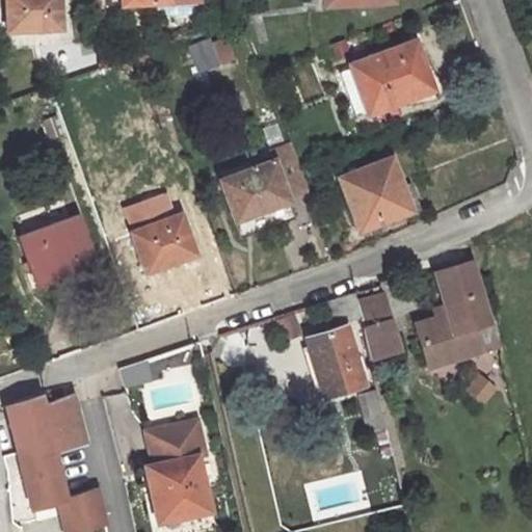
[(56,0),(1,0),(2,29),(57,27),(56,0)]
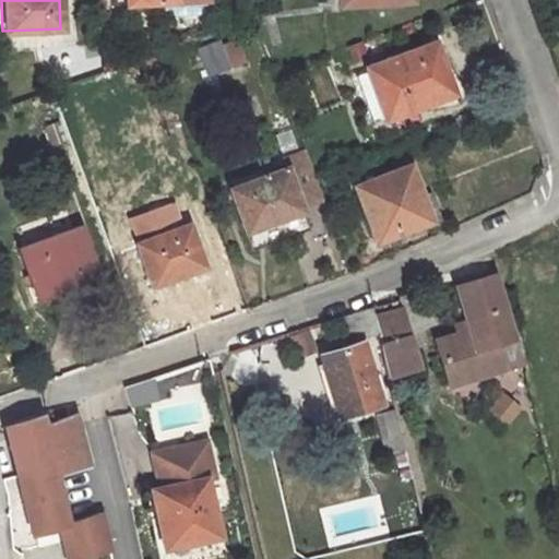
[(432,43),(364,66),(380,116),(449,94),(432,43)]
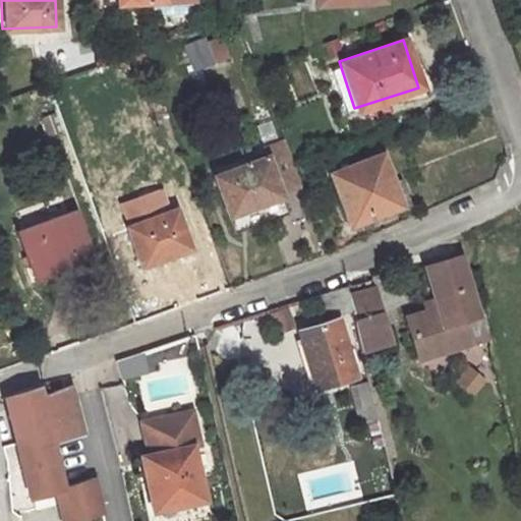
[(213,46),(185,56),(190,72),(219,62),(213,46)]
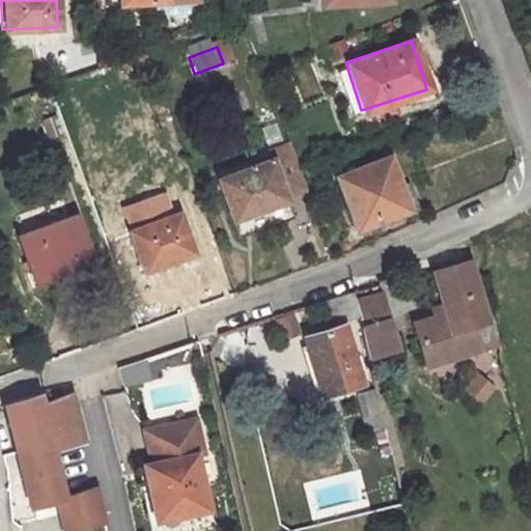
[(289,144),(264,154),(268,162),(216,180),(231,224),(285,204),(283,199),(306,191),(289,144)]
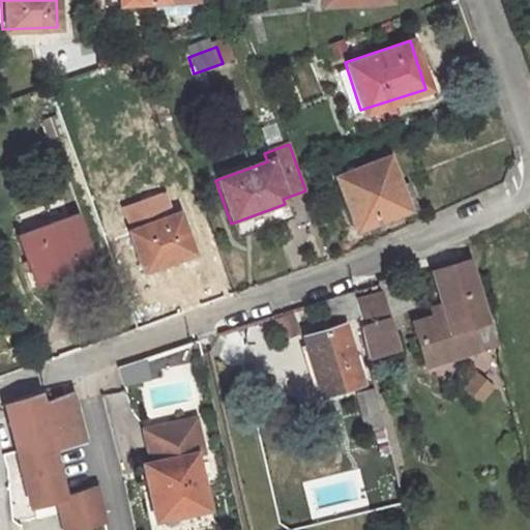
[(386,158),(333,176),(353,231),(377,224),(374,217),(405,207),(386,158)]
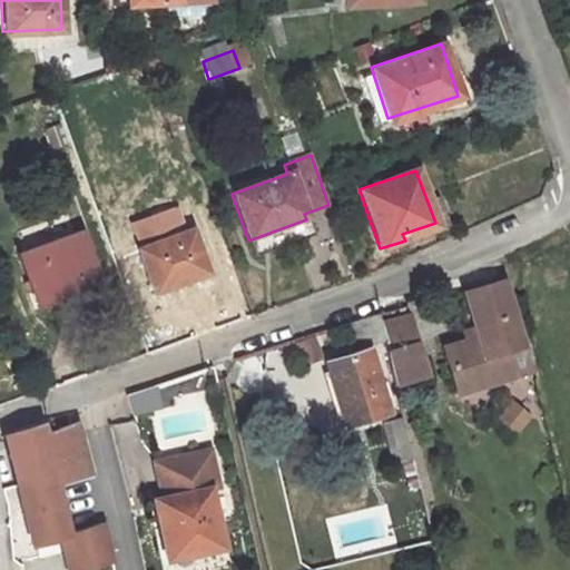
[(174,206),(130,223),(140,246),(135,248),(153,292),(207,272),(190,227),(183,231),(174,206)]
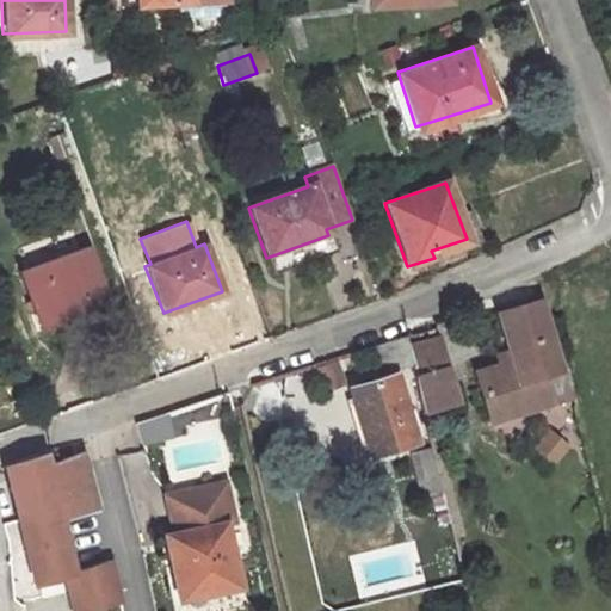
[(328,235),(266,258),(272,272),(334,250),(328,235)]
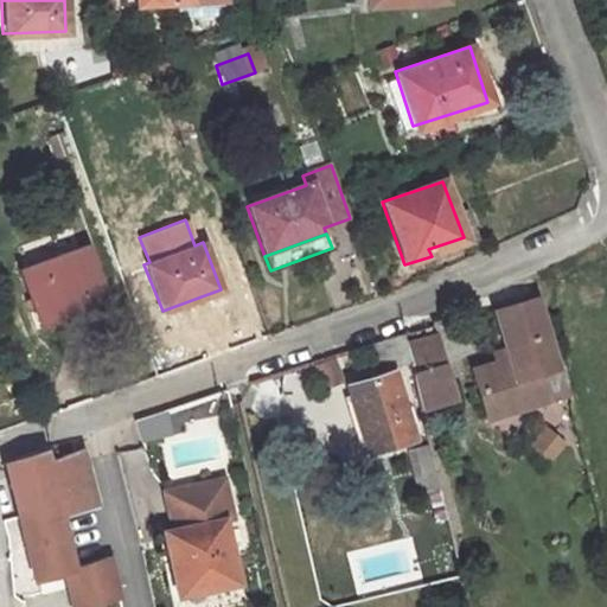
[(90,250),(26,270),(38,311),(103,288),(90,250)]
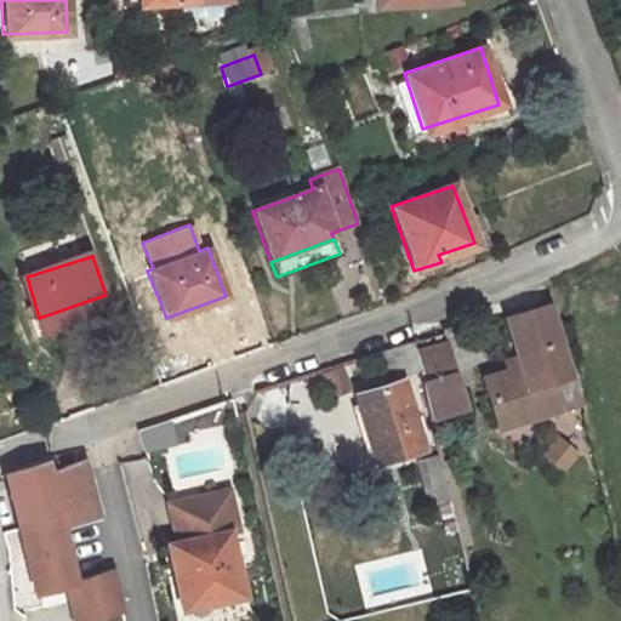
[(106,295),(39,318),(43,329),(109,307),(106,295)]
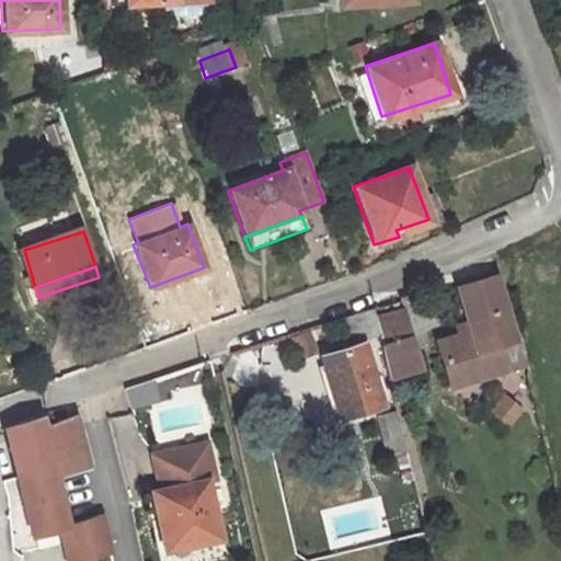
[(471,332),(436,342),(449,386),(503,373),(502,366),(528,359),(523,338),(514,340),(495,276),(457,287),(471,332)]
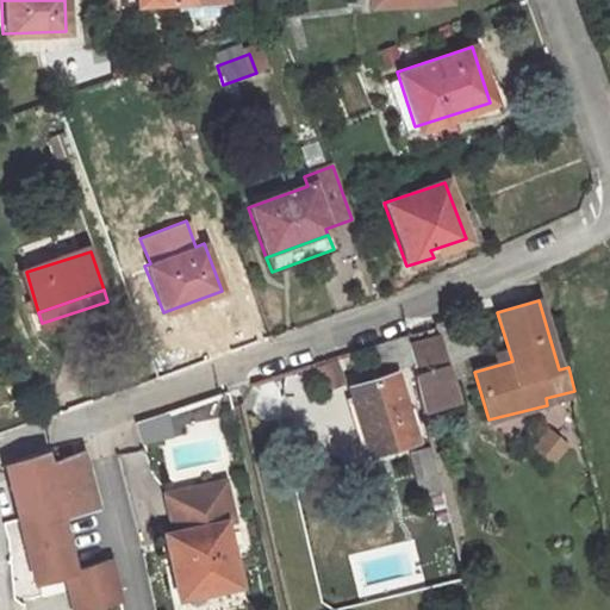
[(385,343),(393,367),(414,365),(410,346),(406,336),(385,343)]
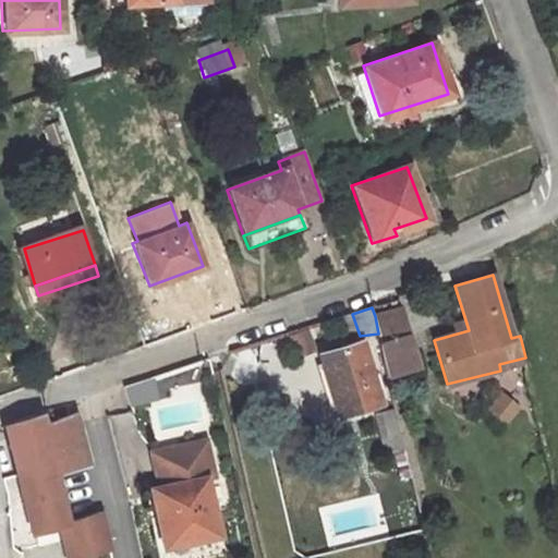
[(381,346),(410,338),(401,311),(375,316),(378,334),(381,346)]
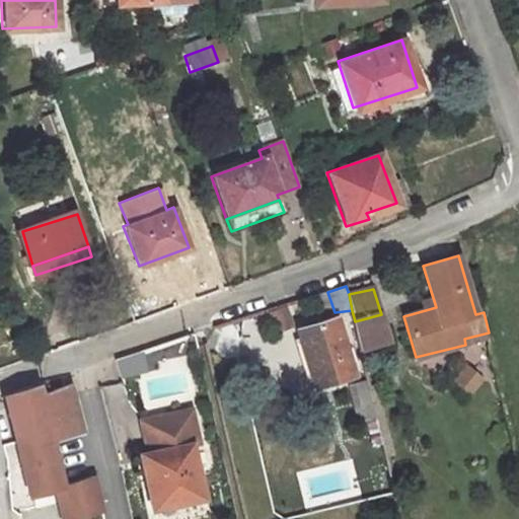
[(287,313),(299,308),(297,302),(285,305),(287,313)]
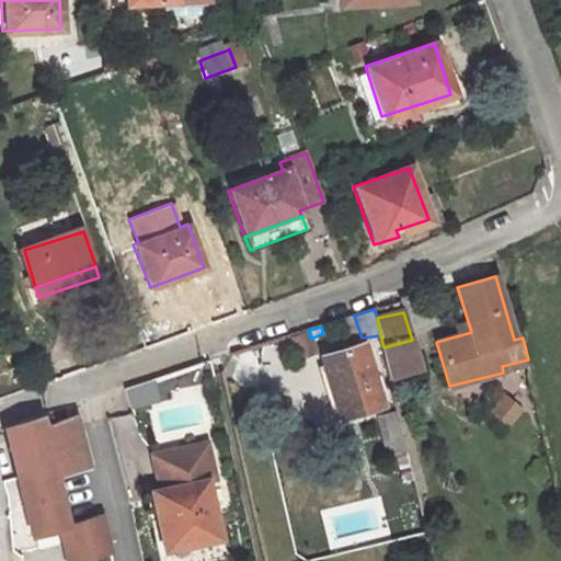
[(391,378),(422,369),(412,340),(384,347),(391,378)]
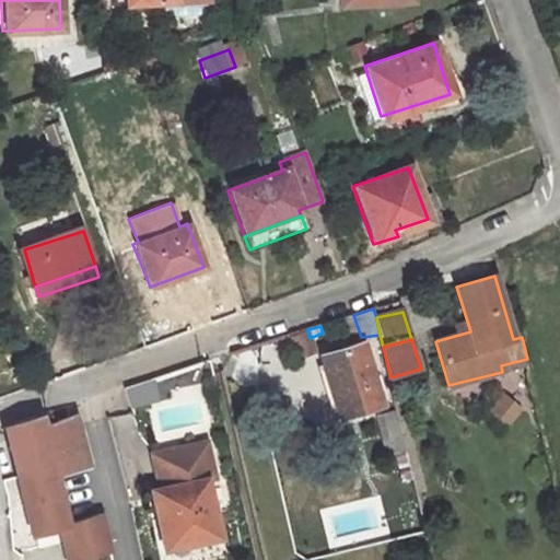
[(363,343),(322,354),(341,417),(384,405),(363,343)]
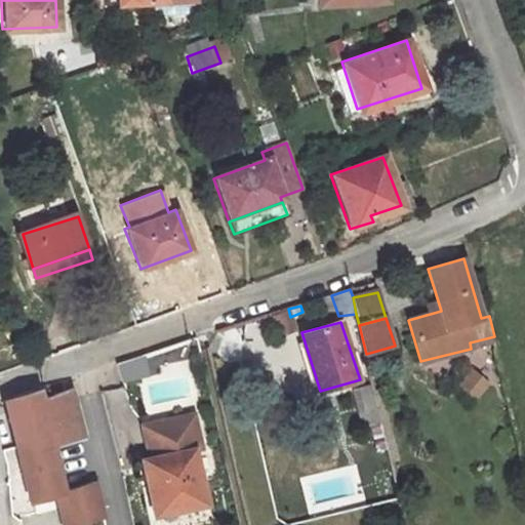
[(72,389),(37,399),(39,408),(46,440),(48,448),(82,439),(72,389)]
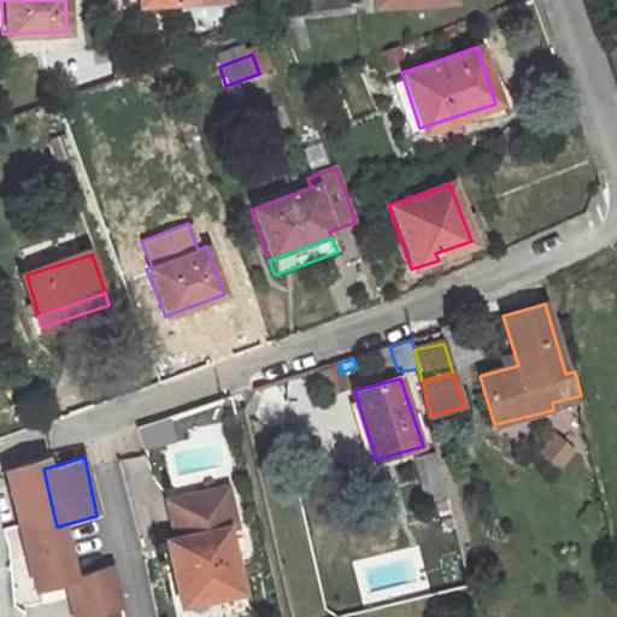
[(42,460),(6,472),(11,491),(46,480),(43,469),(42,460)]
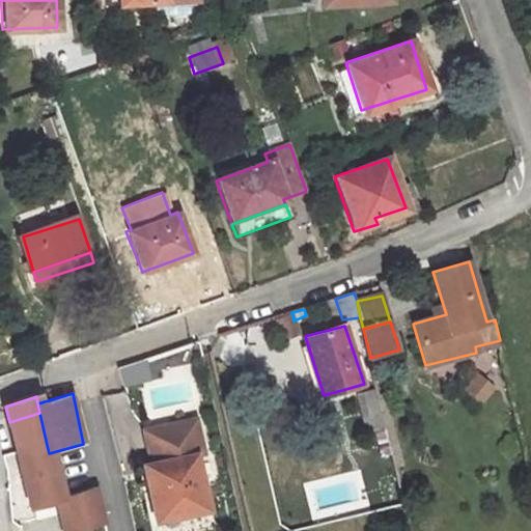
[(47,445),(39,413),(9,422),(16,454),(47,445)]
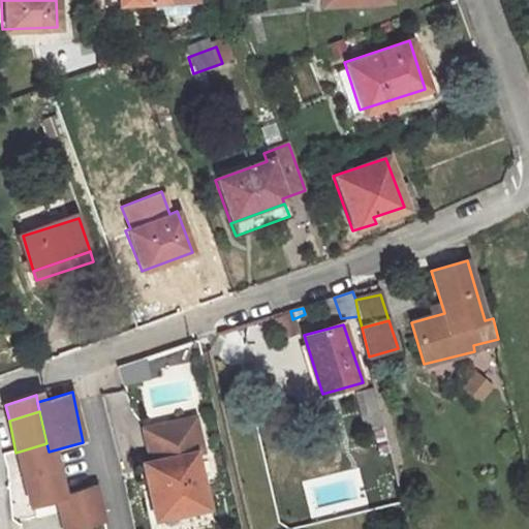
[(150,464),(141,467),(156,522),(207,507),(191,455),(198,453),(189,419),(141,432),(150,464)]
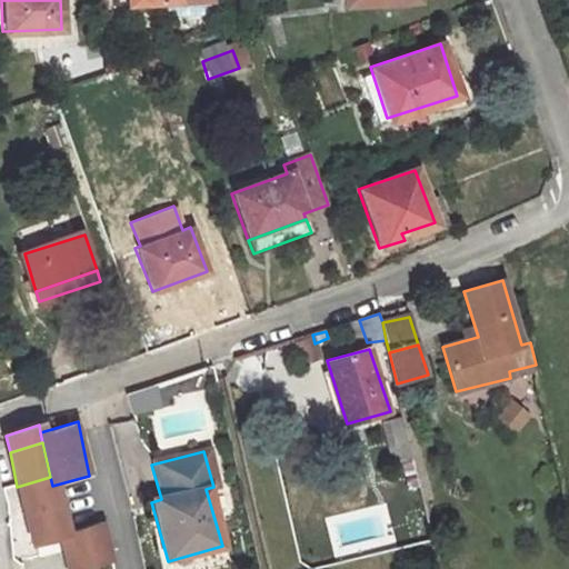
[(50,477),(17,487),(29,548),(62,536),(52,486),(50,477)]
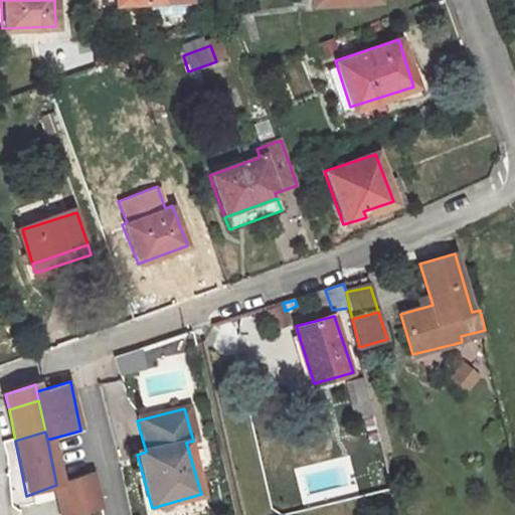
[(56,485),(63,514),(69,514),(98,506),(91,474),(56,485)]
